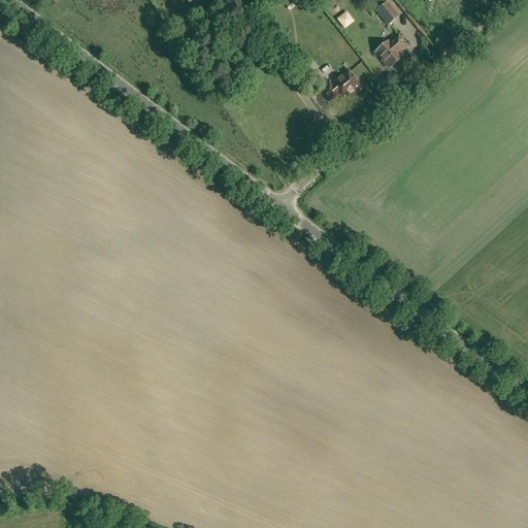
[(297,0),(284,0),(283,2),(290,11),(300,3),(297,0)]
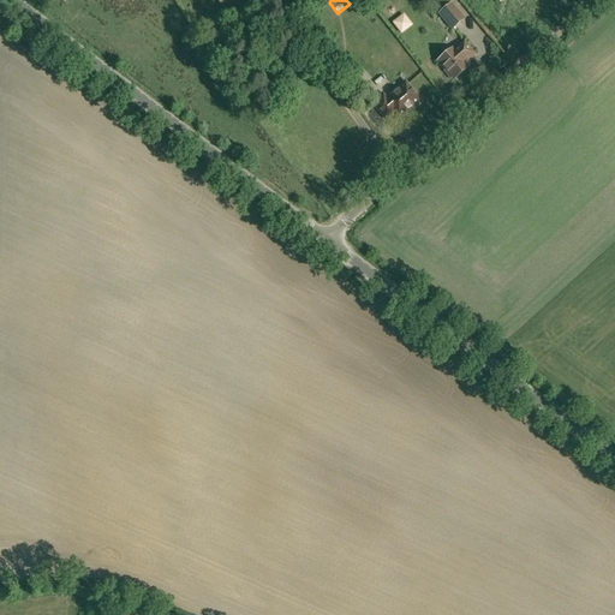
[(440,15),(452,29),(464,19),(452,5),(447,0),(441,0),(434,7),(440,15)]
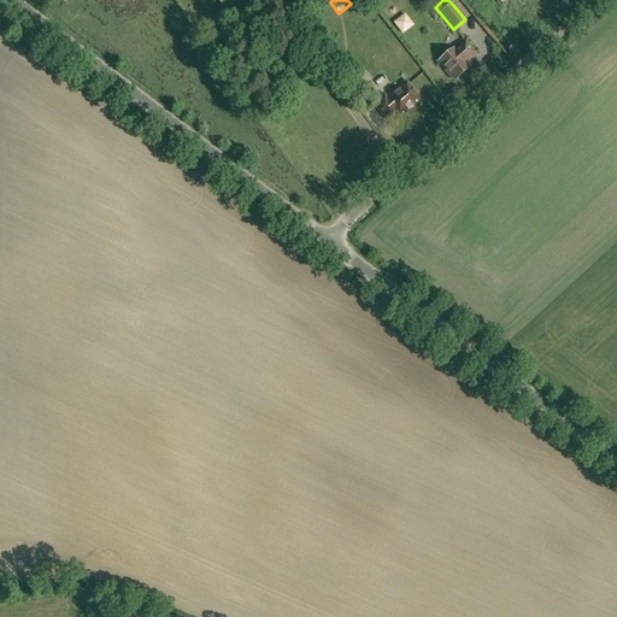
[(394,23),(403,35),(415,27),(406,13),(394,23)]
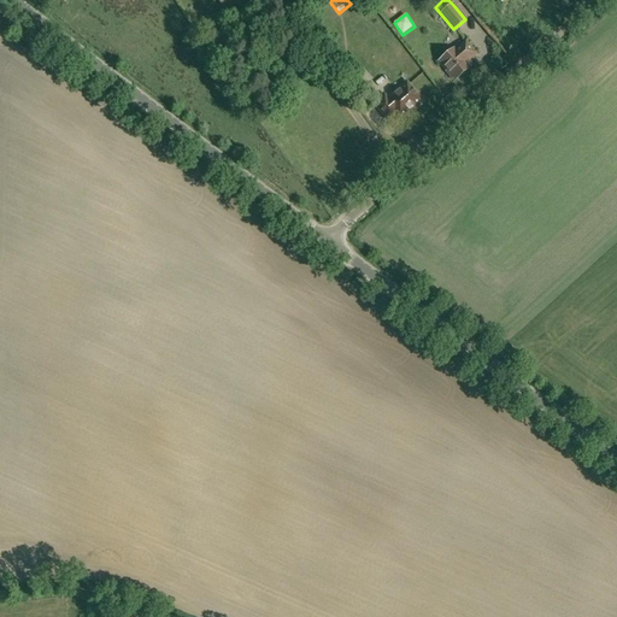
[(454,50),(439,62),(447,71),(447,72),(452,77),(453,78),(454,81),(470,68),(465,63),(476,54),(465,42),(456,51),(454,50)]
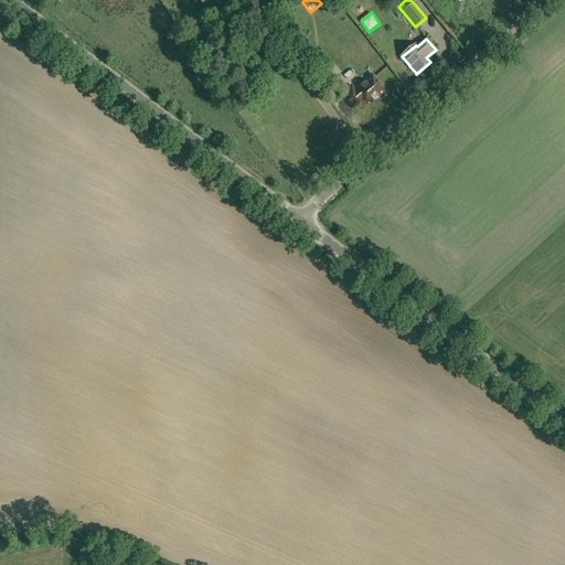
[(319,55),(309,63),(320,75),(329,67),(319,55)]
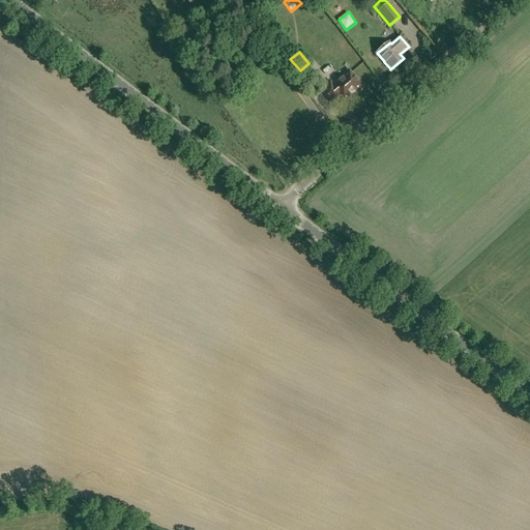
[(363,87),(351,72),(344,79),(341,79),(331,86),(329,85),(327,85),(322,89),(332,102),(339,97),(342,100),(344,100),(354,92),(357,92),(363,87)]
